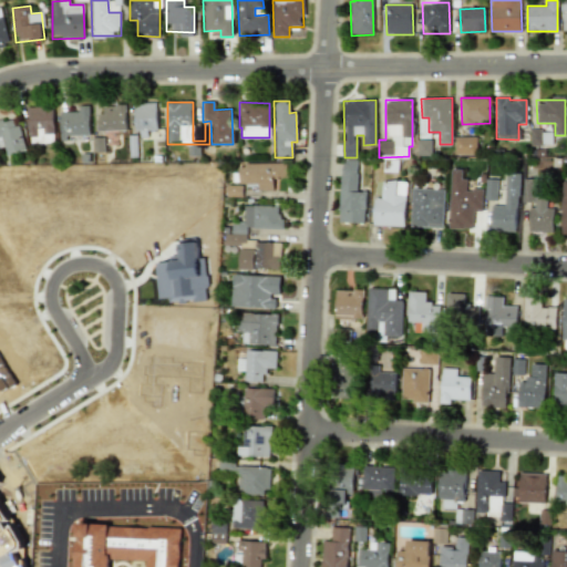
[(134,103),(135,137),(147,137),(147,131),(156,130),(156,103),(134,103)]
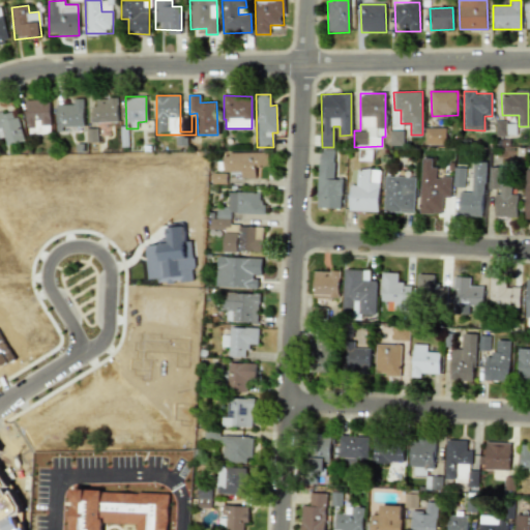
[(56,105),(56,127),(83,127),(83,98),(72,98),(74,105),(56,105)]
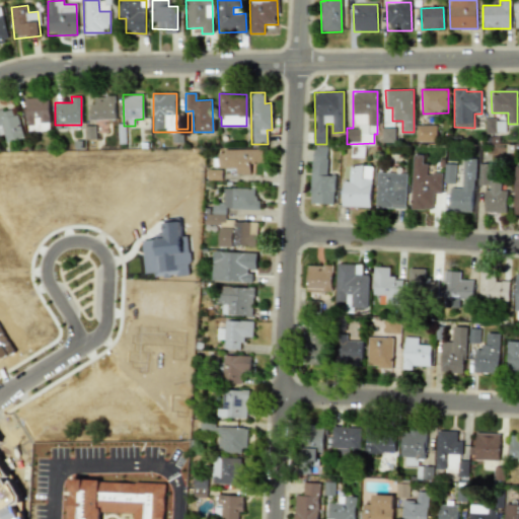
[(116,119),(116,96),(91,96),(92,126),(85,126),(85,139),(96,139),(96,133),(108,133),(107,120),(116,119)]
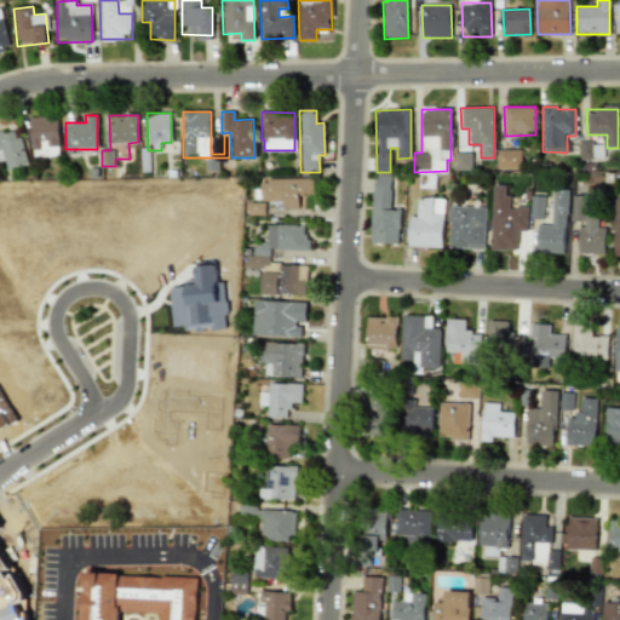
[(58,155),(58,118),(29,118),(30,156),(58,155)]
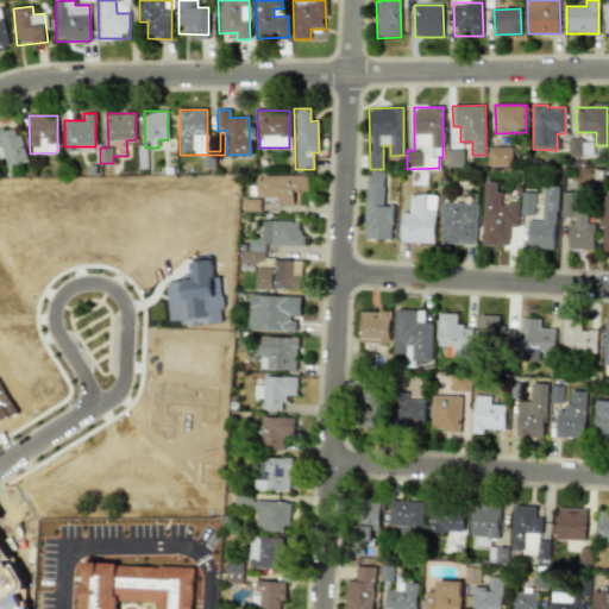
[(0,130),(0,159),(2,168),(26,162),(17,125),(0,130)]
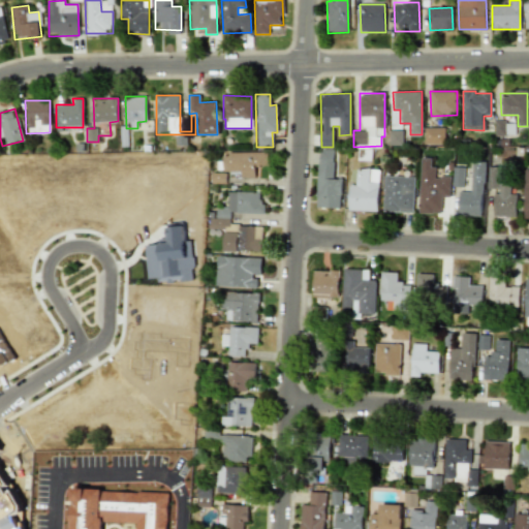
[(443,127),(424,128),(424,145),(444,145),(443,127)]
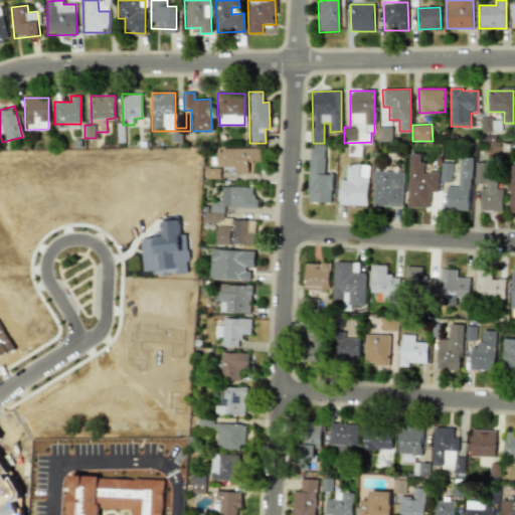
[(362,156),(361,143),(348,143),(348,156),(362,156)]
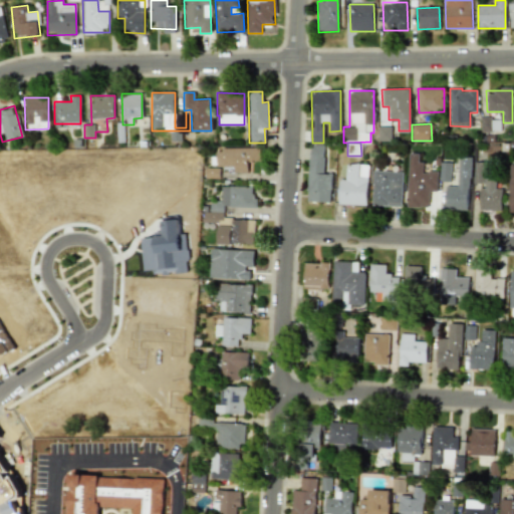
[(324,146),(309,145),(307,202),(331,203),(331,174),(323,174),(324,146)]
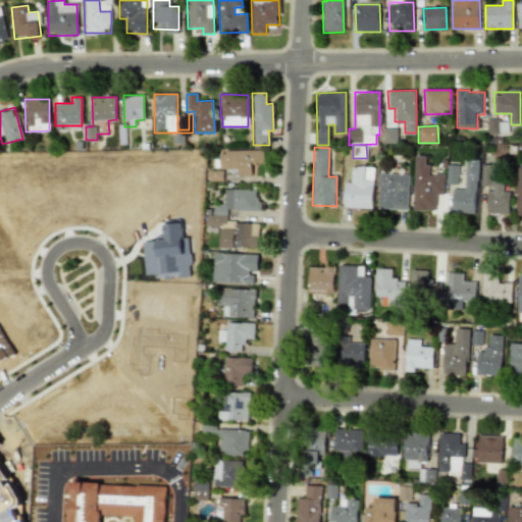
[(238,169),(238,176),(252,175),(252,163),(264,163),(263,150),(219,151),(219,169),(238,169)]
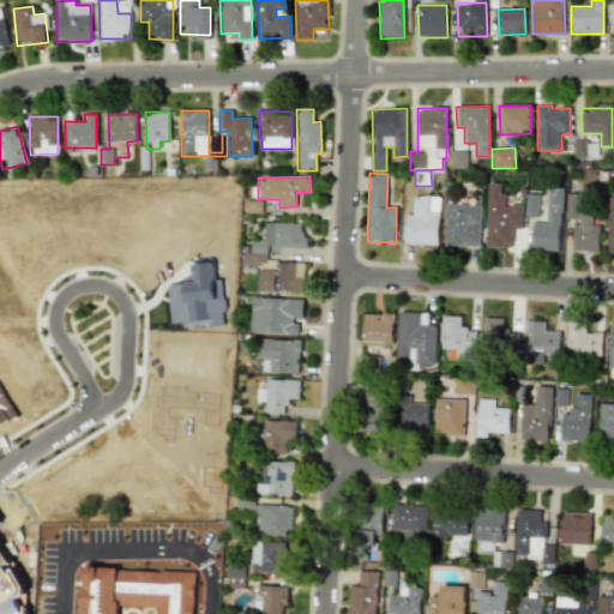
[(522,228),(522,205),(505,205),(505,193),(500,193),(500,184),(487,182),(486,247),(512,248),(512,228),(522,228)]
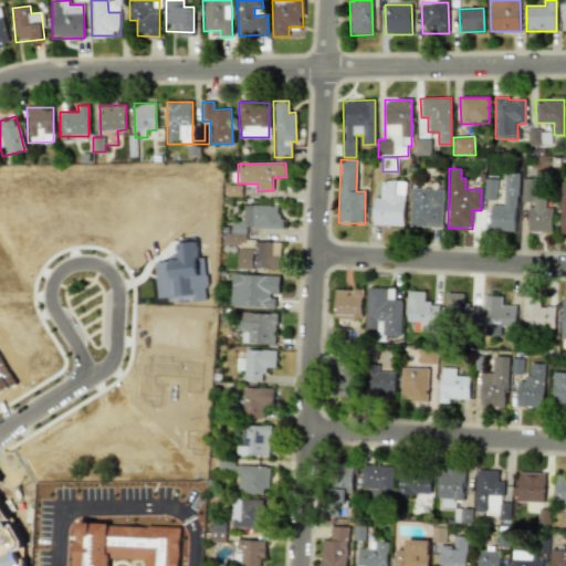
[(517,174),(505,173),(504,206),(491,205),(490,231),(515,232),(517,174)]
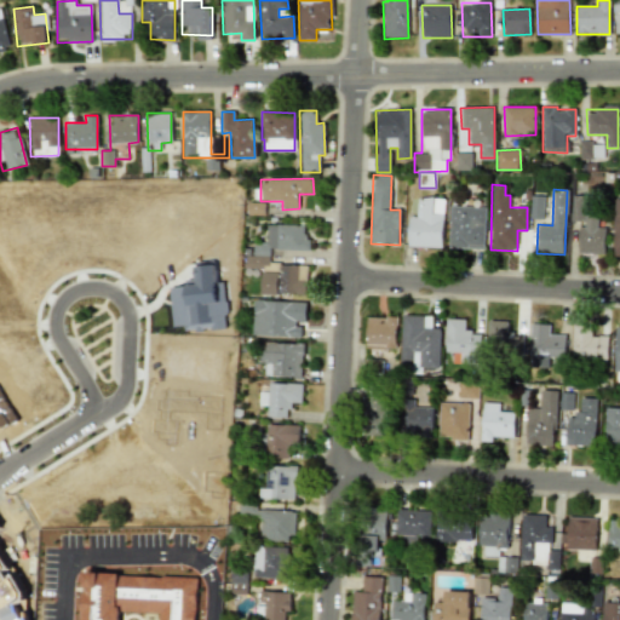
[(544,196),(530,195),(529,219),(543,219),(544,196)]
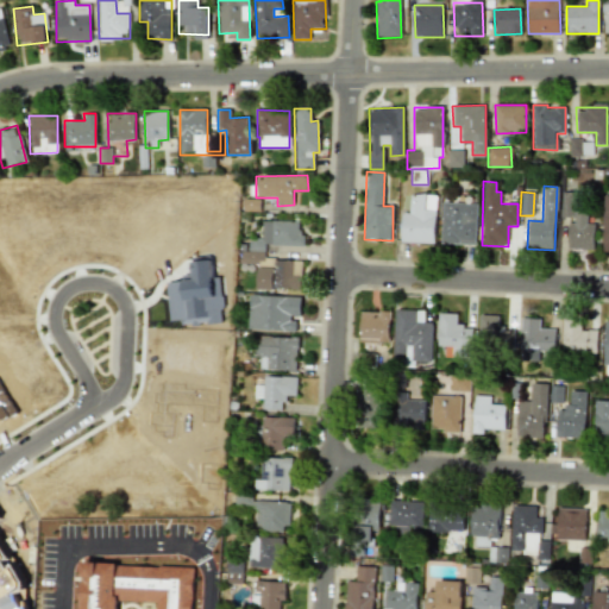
[(569,249),(594,250),(595,224),(585,224),(586,201),(575,201),(576,193),(563,192),(562,217),(570,218),(569,249)]
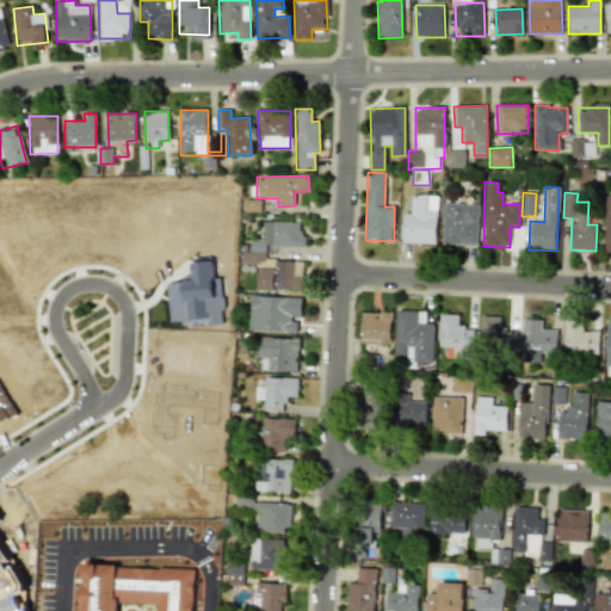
[(437,244),(438,196),(411,195),(411,214),(403,214),(402,244),(437,244)]
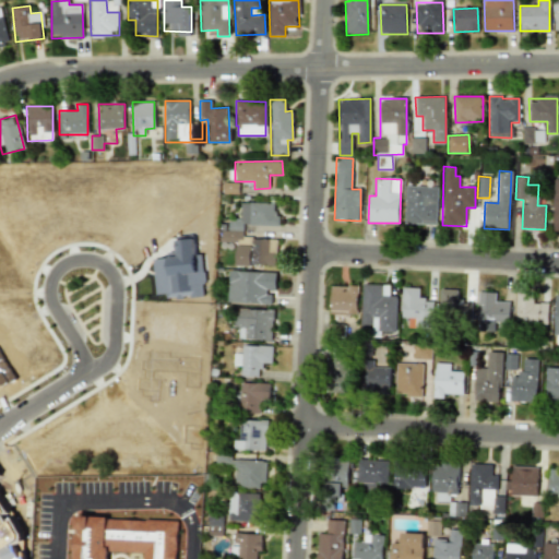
[(437,225),(438,187),(406,186),(405,224),(437,225)]
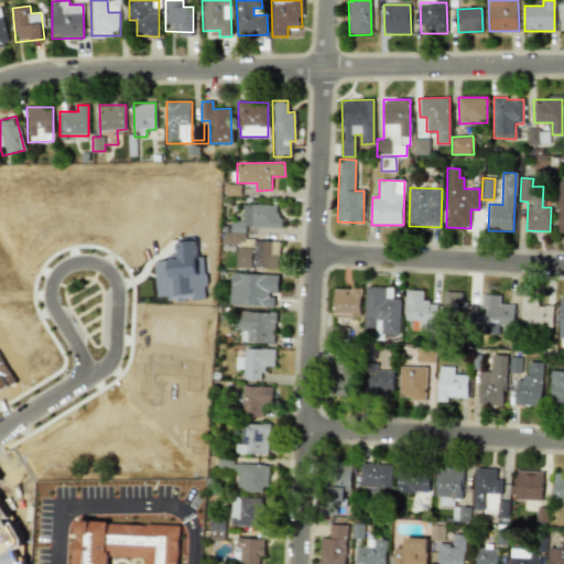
[(280,205),(242,204),(242,221),(231,221),(230,232),(224,232),(224,243),(245,243),(245,227),(279,228),(280,205)]
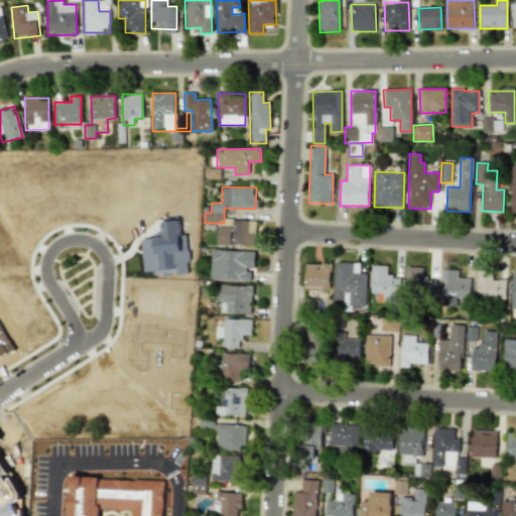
[(233,227),(219,226),(218,245),(255,246),(256,221),(233,221),(233,227)]
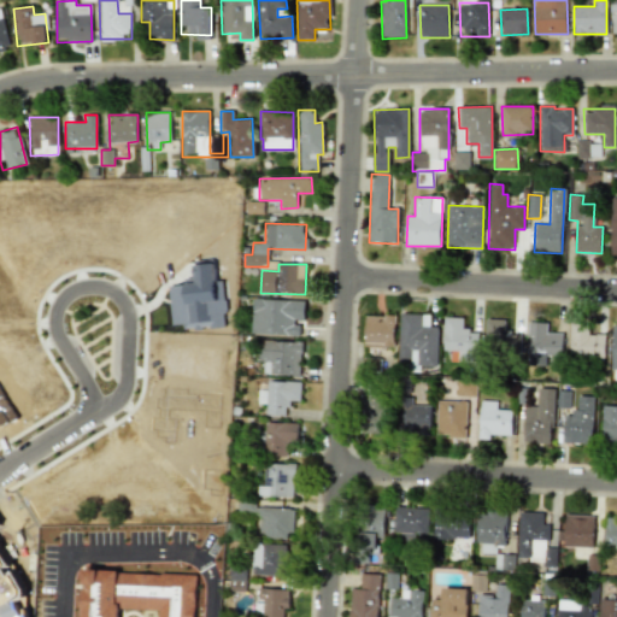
[(252,335),(300,336),(300,322),(305,322),(305,300),(253,299),(252,335)]
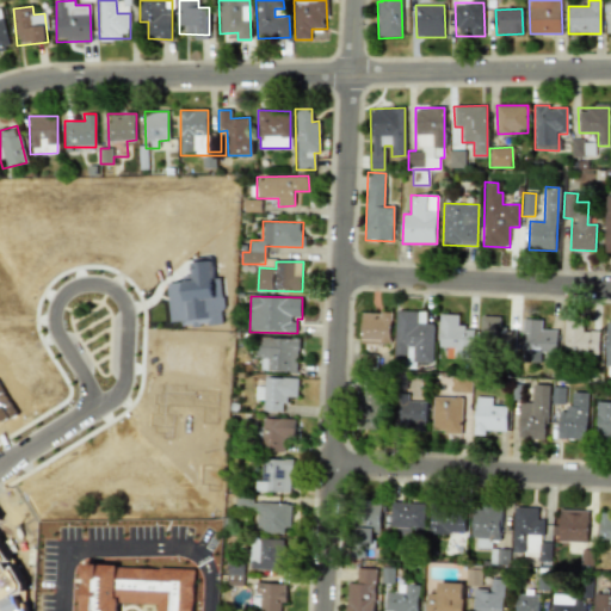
[(426,312),(396,310),(394,363),(414,364),(414,362),(433,363),(434,323),(426,323),(426,312)]
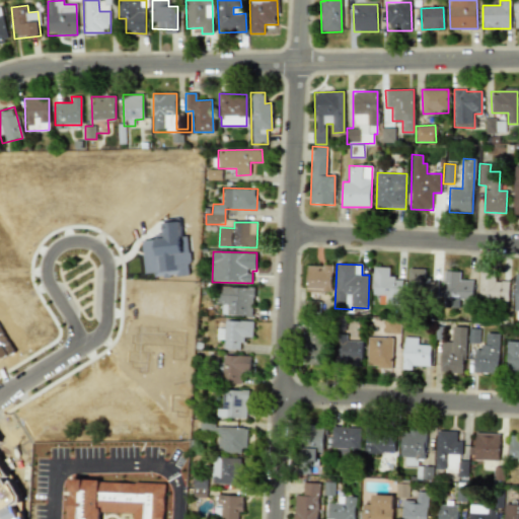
[(332,266),(307,266),(306,292),(331,293),(332,266)]
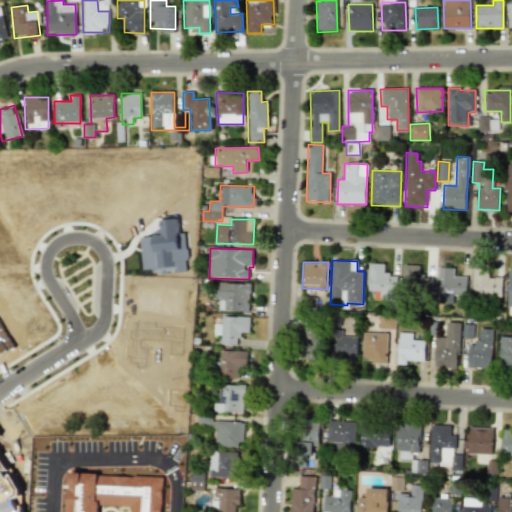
[(384,264),(369,263),(368,290),(381,291),(380,301),(396,301),(397,275),(384,274),(384,264)]
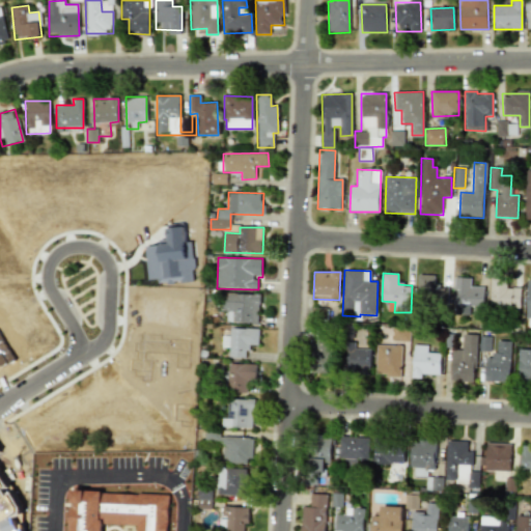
[(435,286),(435,275),(418,275),(418,302),(448,302),(448,287),(435,286)]
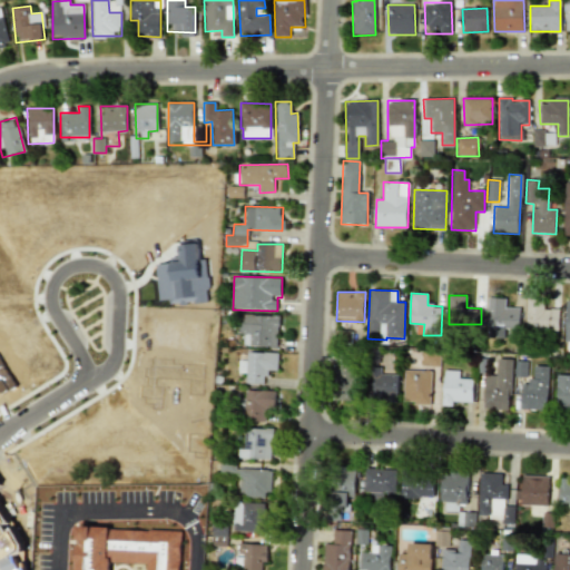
[(520,307),(505,307),(505,298),(488,297),(487,337),(504,338),(504,328),(519,330),(520,307)]
